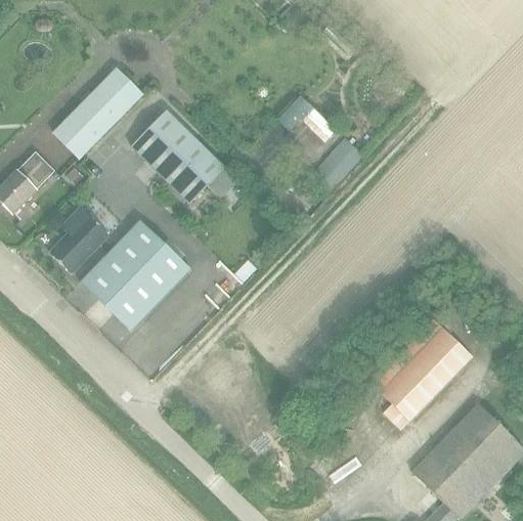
[(35,24),(35,25),(35,26),(36,26),(36,27),(36,28),(37,28),(37,29),(38,29),(38,30),(39,30),(40,30),(48,30),(49,30),(49,29),(50,29),(51,28),(52,27),(52,26),(52,25),(52,24),(52,23),(52,22),(51,22),(51,20),(50,20),(50,19),(49,19),(49,18),(48,18),(47,18),(39,18),(39,19),(38,19),(37,20),(36,22),(36,23),(35,24)]
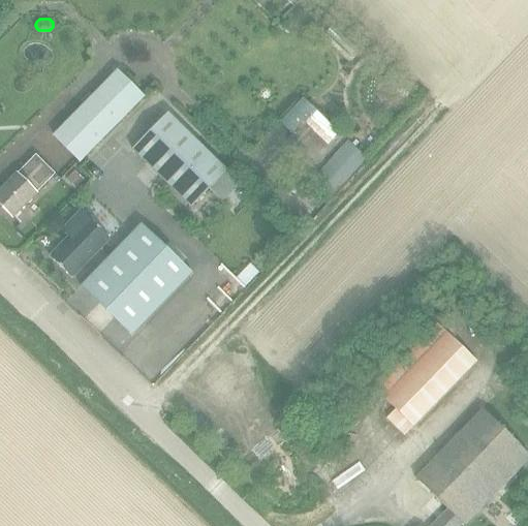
[(55,135),(80,159),(144,94),(119,70),(55,135)]
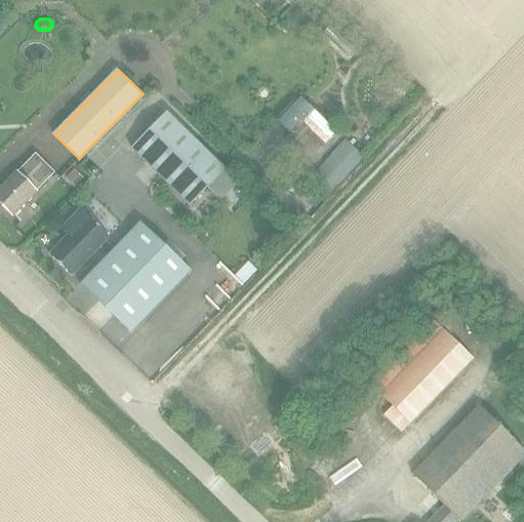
[(132,146),(191,203),(226,167),(167,110),(132,146)]
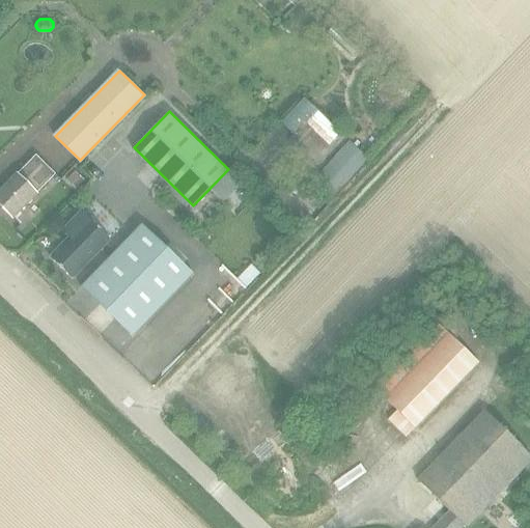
[(0,191),(0,203),(12,216),(55,172),(36,154),(0,191)]
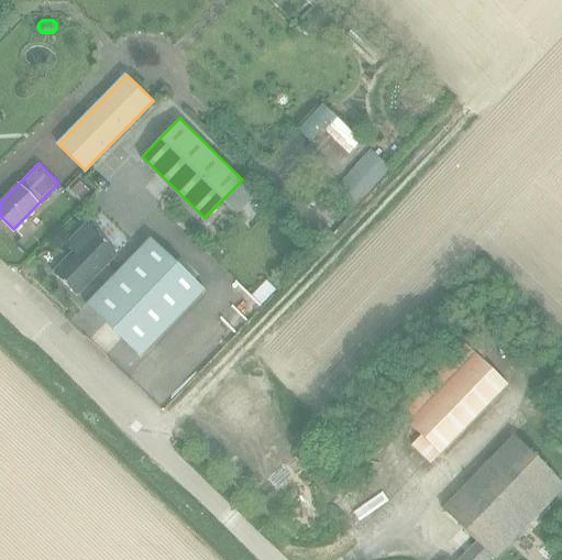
[(74,250),(53,271),(77,294),(118,252),(110,245),(86,222),(66,242),(74,250)]
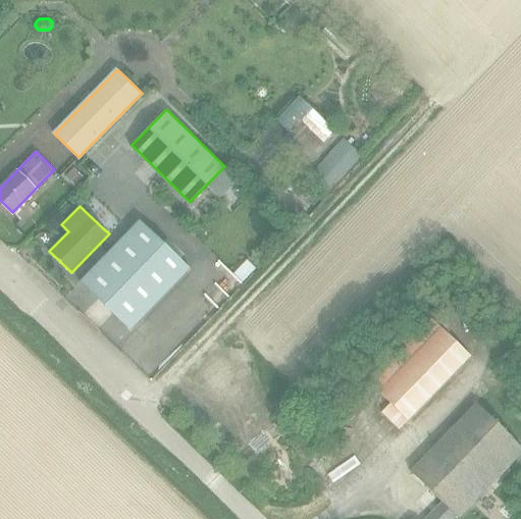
[(140,219),(81,280),(131,328),(190,267),(140,219)]
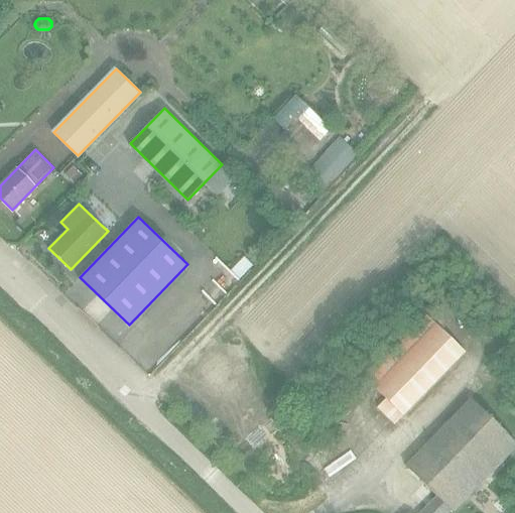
[(378,406),(396,422),(467,350),(421,306),(362,368),(380,386),(378,387),(388,396),(378,406)]
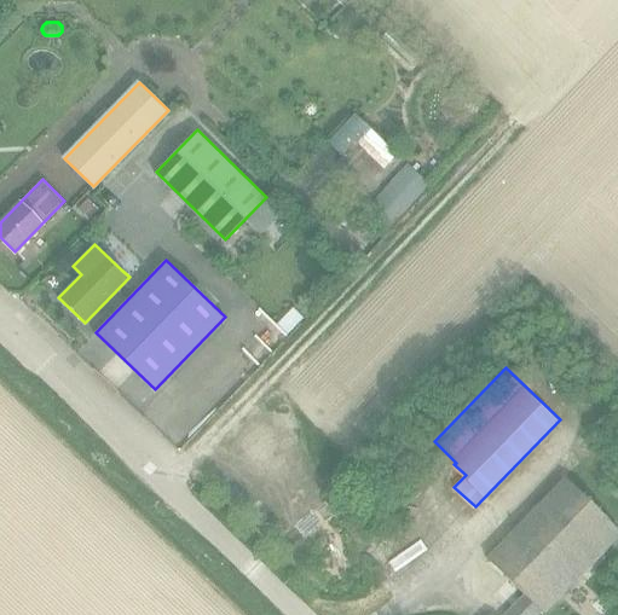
[(526,593),(504,614),(535,614),(542,608),(544,611),(575,580),(617,534),(617,527),(566,477),(490,557),(526,593)]
